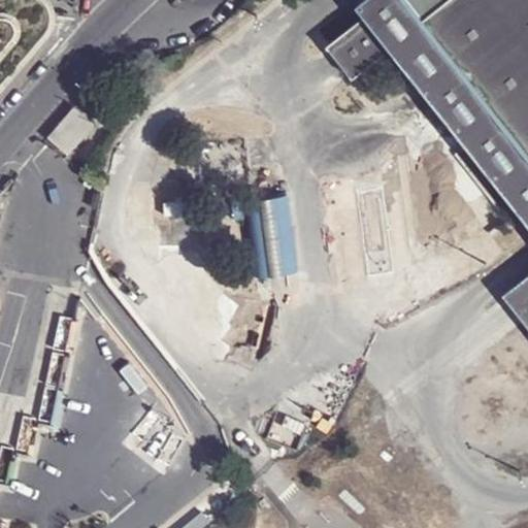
[(0,0),(0,81),(47,27),(52,17),(51,5),(46,0),(0,0)]
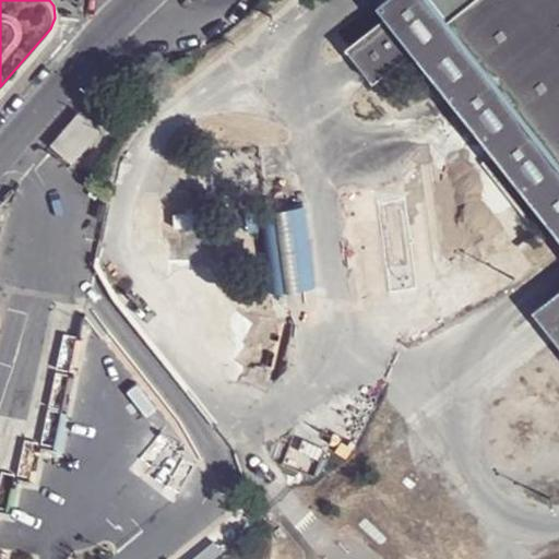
[(558,193),(558,295),(552,300),(556,306),(558,304),(558,0),(404,0),(407,3),(369,34),(395,71),(437,39),(479,93),(558,193)]
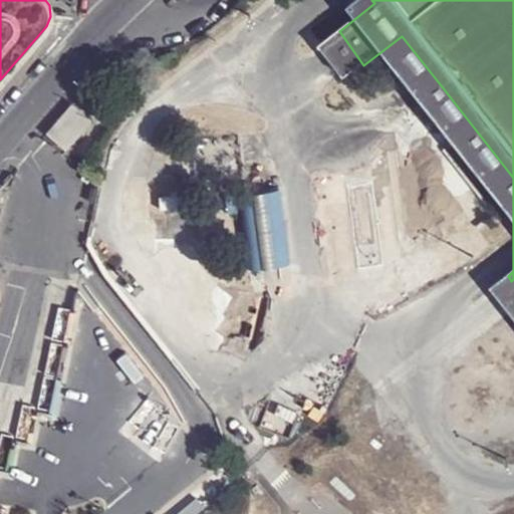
[(93,120),(73,103),(47,135),(67,151),(93,120)]
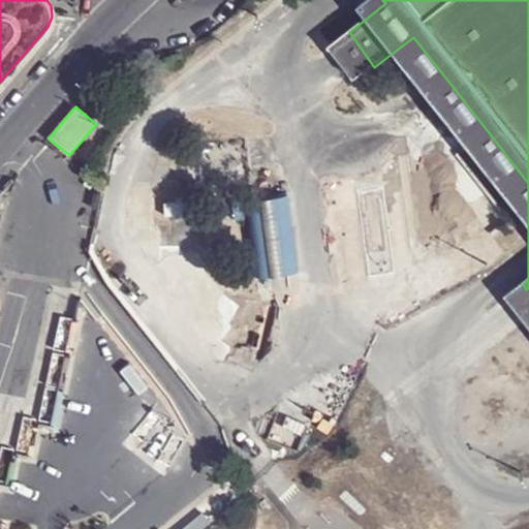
[(247,199),(255,280),(298,276),(289,194),(247,199)]
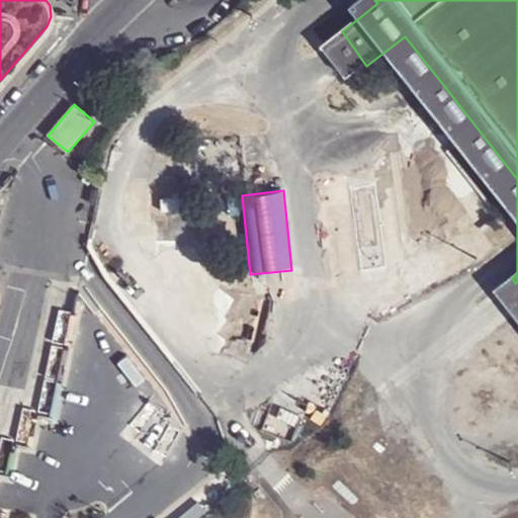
[(195,500),(177,515),(180,517),(192,517),(203,509),(195,500)]
